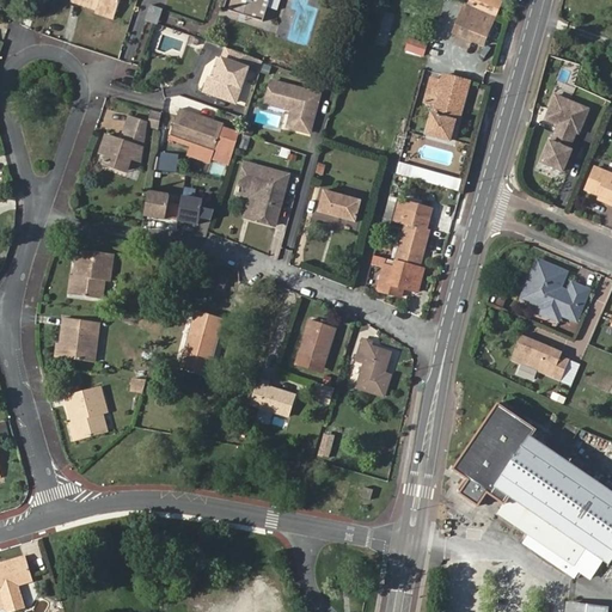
[(71,0),(115,16),(118,0),(71,0)]
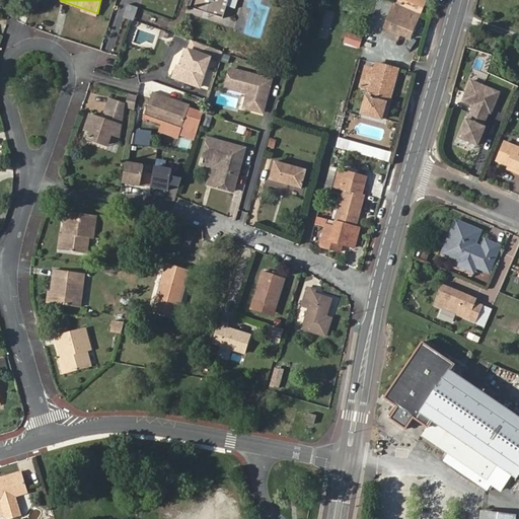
[(190,0),(188,8),(221,19),(226,0),(190,0)]
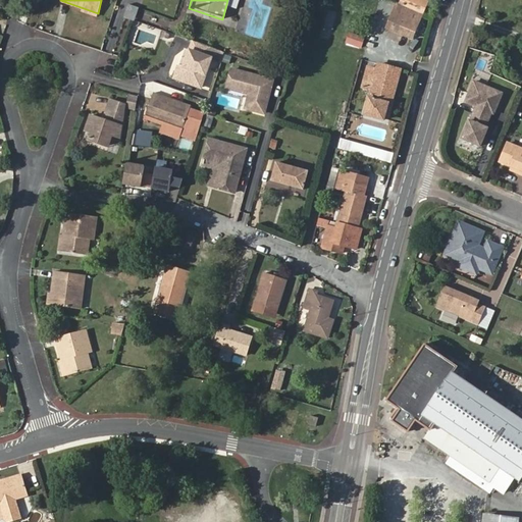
[(401,0),(400,6),(406,9),(409,0),(401,0)]
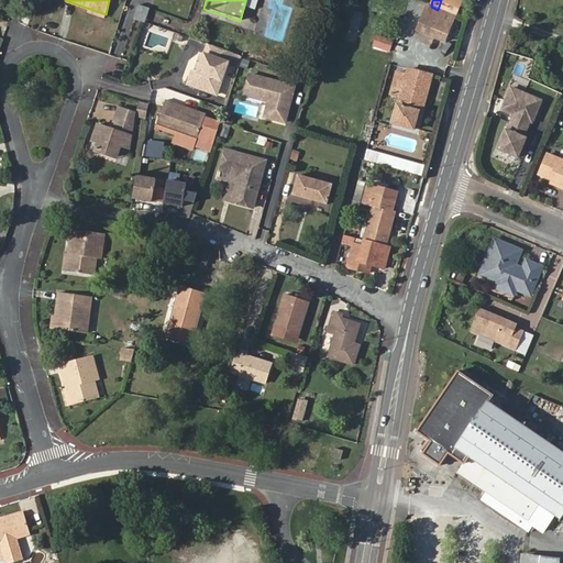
[(448,0),(441,0),(438,10),(457,17),(462,6),(448,0)]
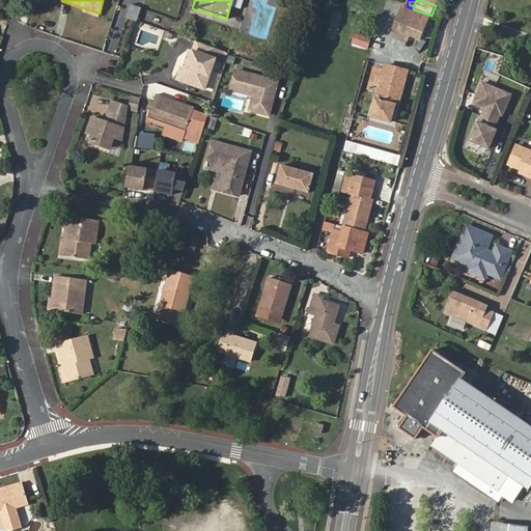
[(126,19),(136,22),(141,7),(130,4),(126,19)]
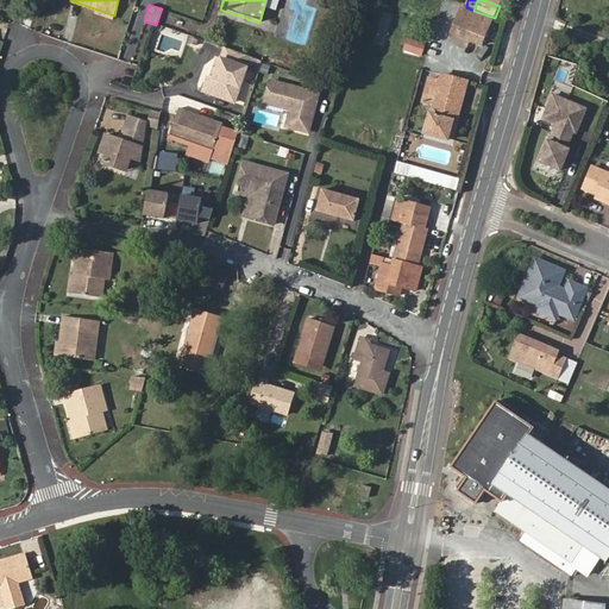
[(473,11),(466,7),(462,18),(454,36),(483,48),(490,30),(495,18),(473,11)]
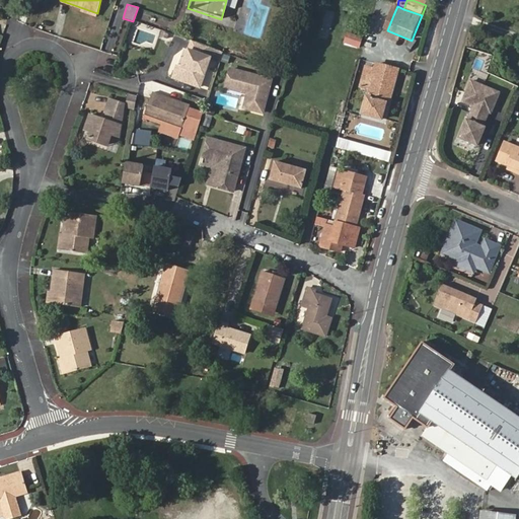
[(347,32),(344,43),(360,48),(362,38),(347,32)]
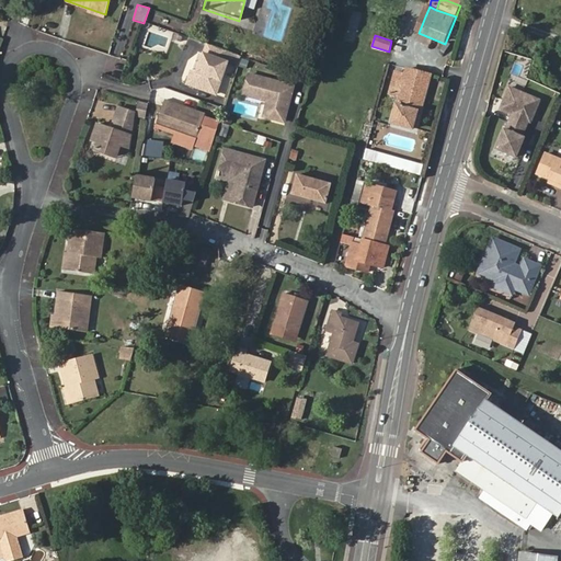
[(217,61),(221,52),(201,43),(196,54),(183,86),(209,95),(222,64),(217,61)]
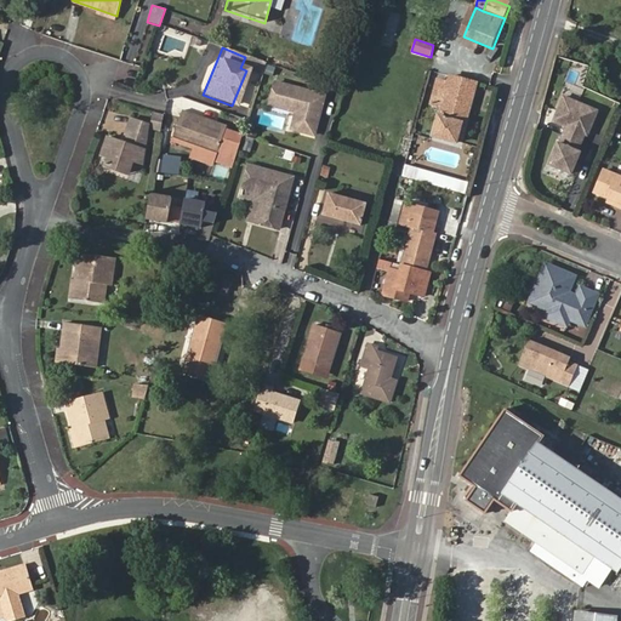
[(203,95),(217,60),(211,57),(197,91),(203,95)]
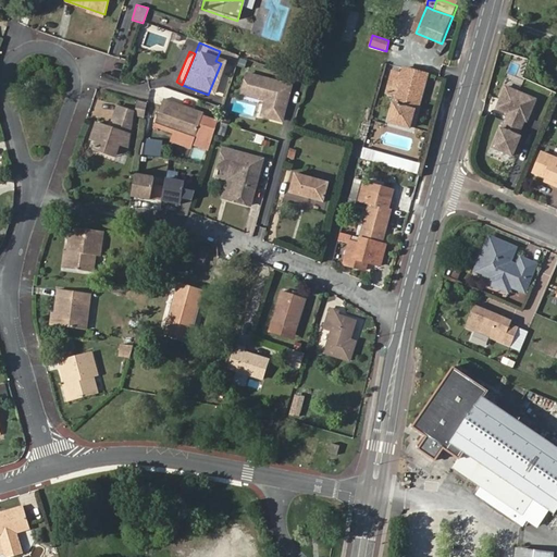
[(403,66),(401,73),(395,96),(387,122),(408,128),(413,111),(417,112),(428,73),(403,66)]
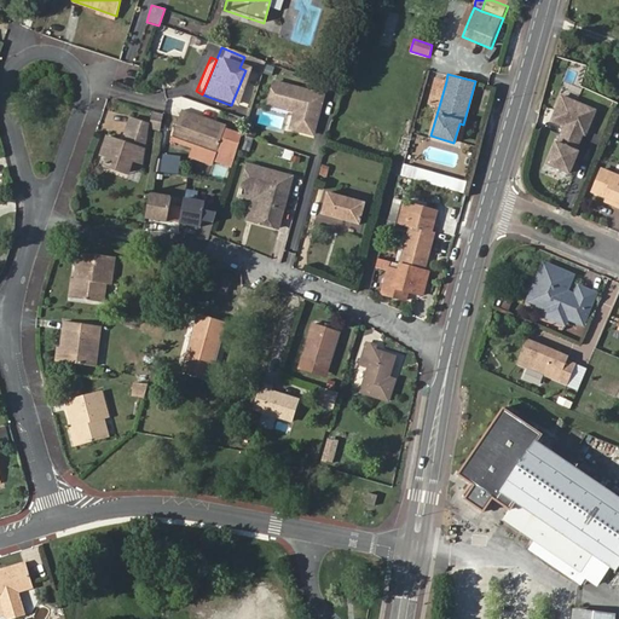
[(439,106),(446,81),(435,77),(428,103),(439,106)]
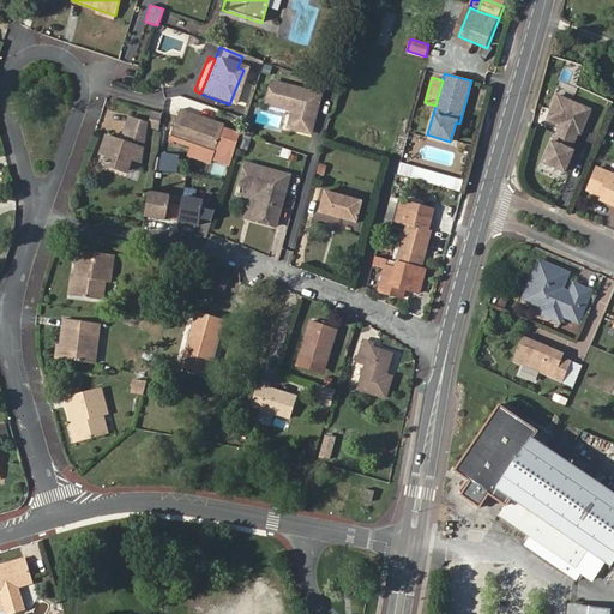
[(314,97),(270,83),(263,106),(289,114),(292,118),(288,126),(290,131),(304,134),(307,131),(314,108),(312,108),(314,97)]
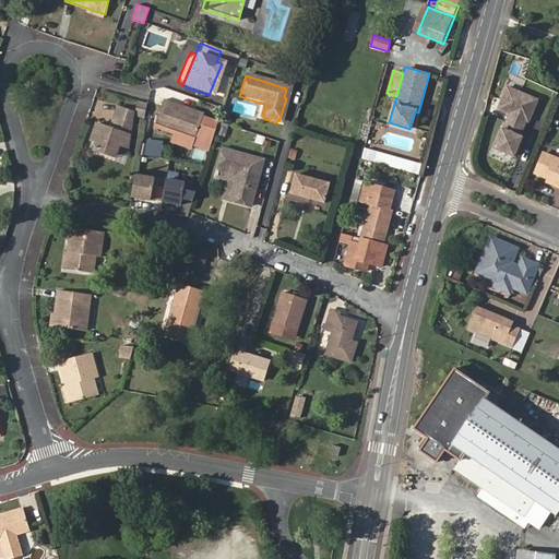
[(508,88),(507,91),(520,97),(521,94),(508,88)]
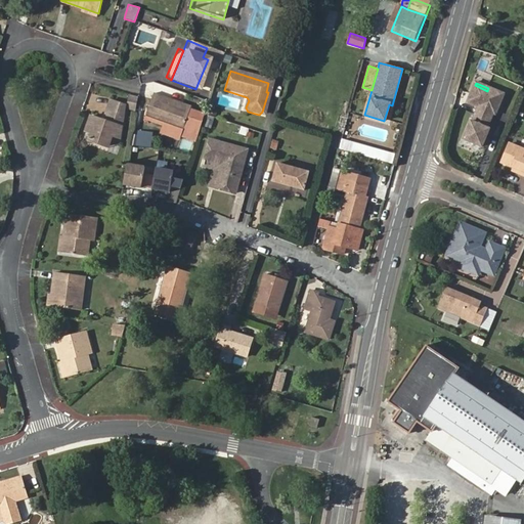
[(479,107),(476,116),(490,122),(493,114),(496,115),(497,113),(505,94),(488,88),(487,91),(475,85),(468,103),(479,107)]
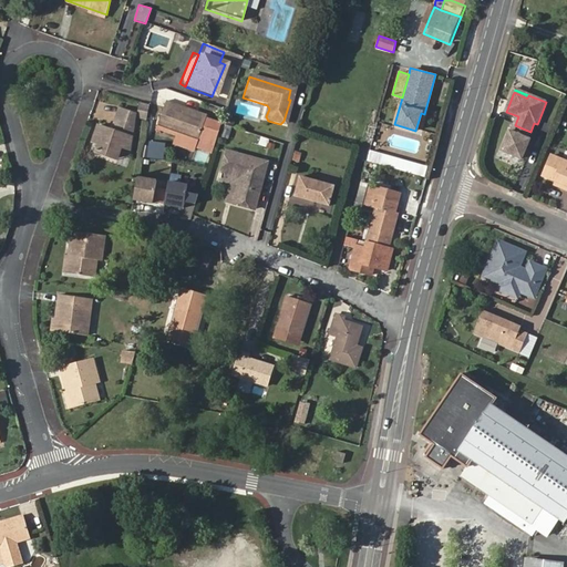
[(193,115),(193,112),(163,101),(162,104),(193,115)]
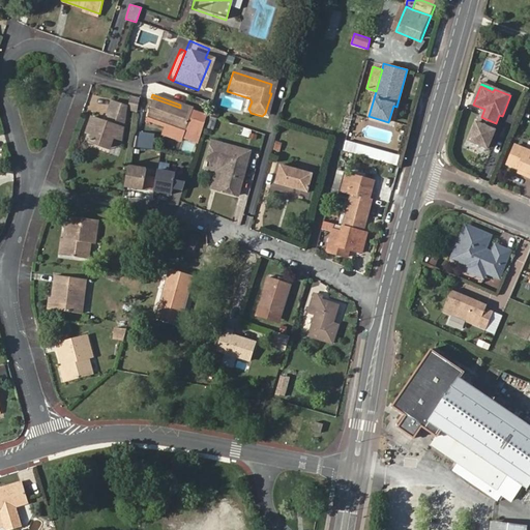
[(189,108),(180,105),(180,108),(151,97),(144,117),(180,131),(196,138),(202,117),(188,112),(189,108)]
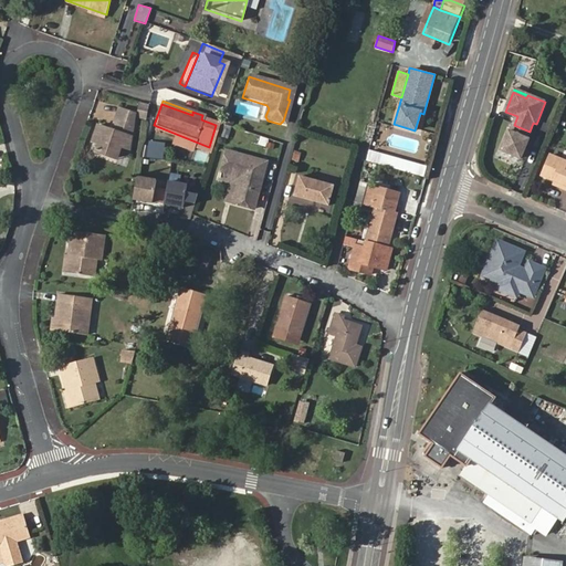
[(143,121),(145,109),(137,108),(135,119),(143,121)]
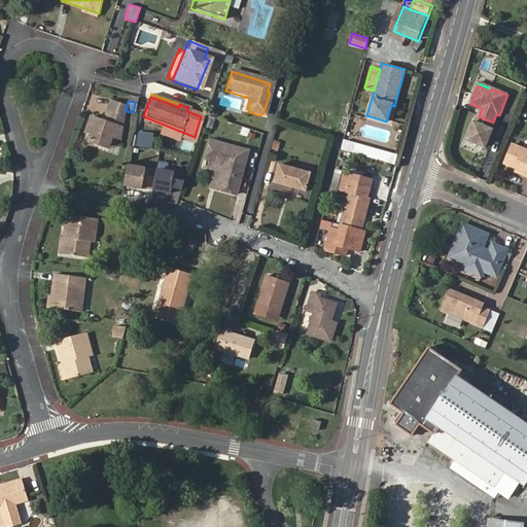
[(125,111),(111,105),(106,116),(108,117),(106,125),(92,118),(85,132),(92,135),(92,137),(89,143),(103,148),(106,140),(106,138),(113,141),(125,111)]
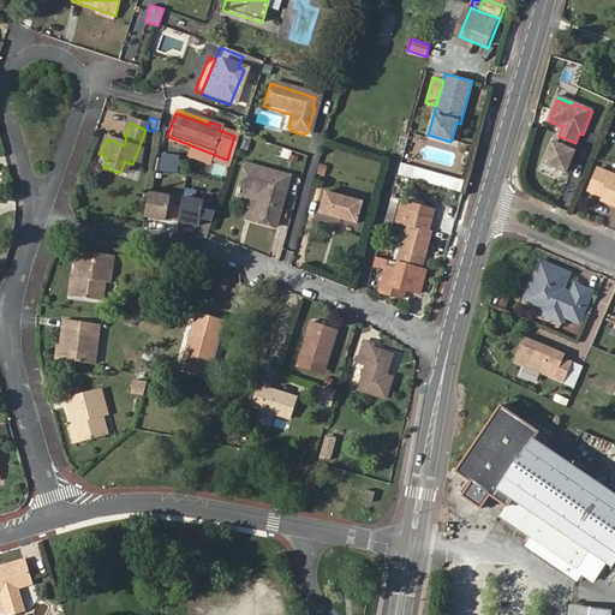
[(575,143),(559,136),(556,142),(553,142),(544,162),(567,172),(575,151),(573,150),(575,143)]
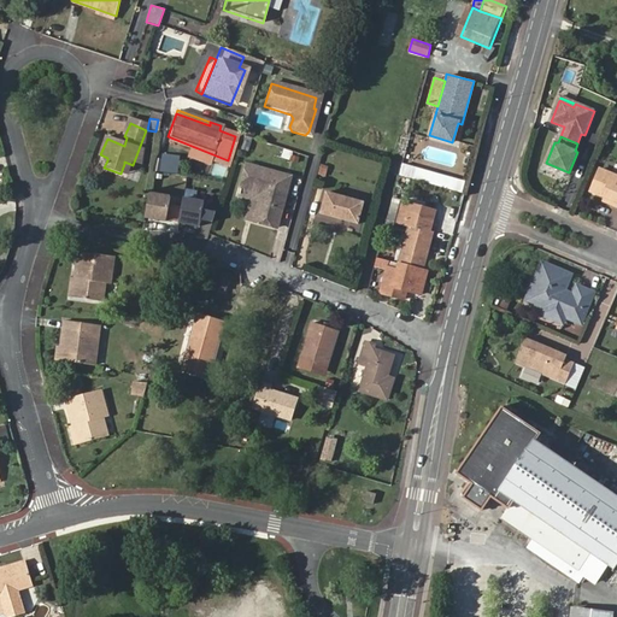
[(162,154),(159,172),(177,174),(180,157),(162,154)]
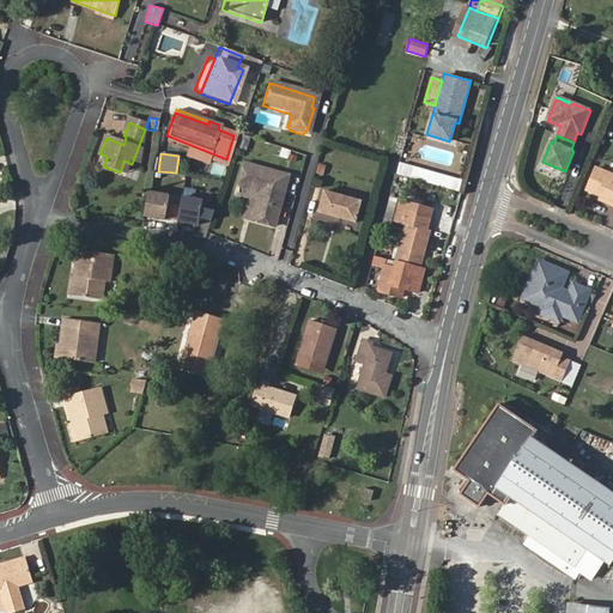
[(211,175),(224,177),(225,165),(213,163),(211,175)]
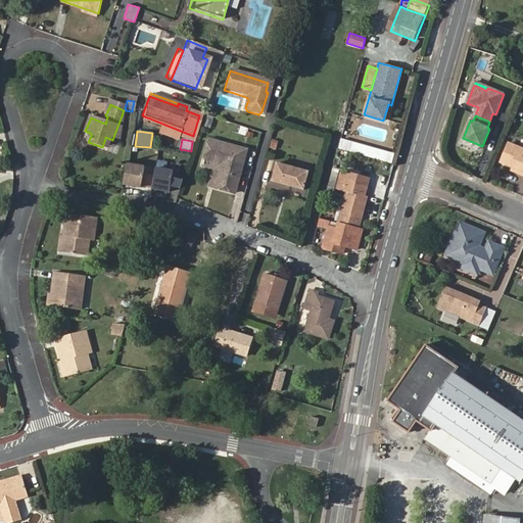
[(343,139),(340,149),(391,163),(394,153),(343,139)]
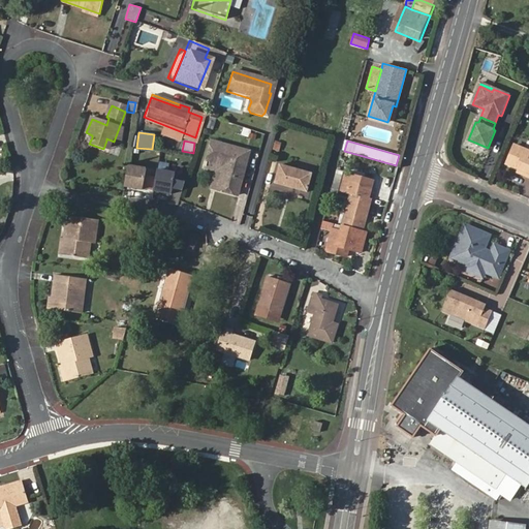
[(219,173),(217,174),(212,190),(231,196),(245,154),(208,142),(201,160),(219,166),(221,168),(219,173)]
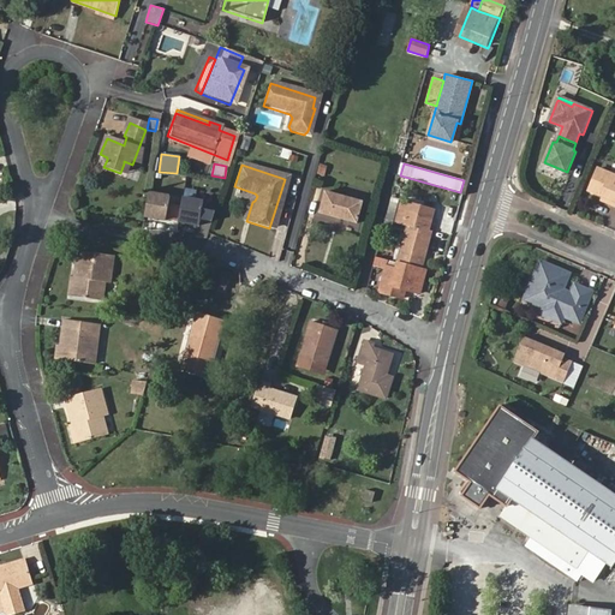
[(589,190),(601,196),(614,201),(613,206),(614,207),(614,175),(597,168),(589,190)]
